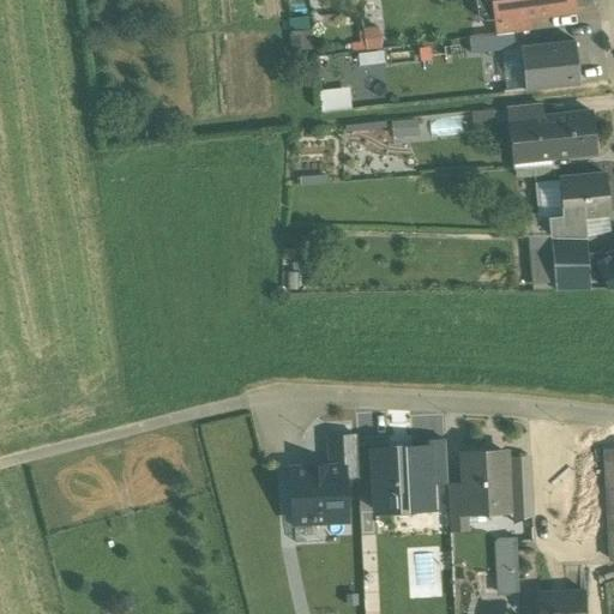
[(493,0),(495,20),(524,17),(572,11),(570,0),(493,0)]
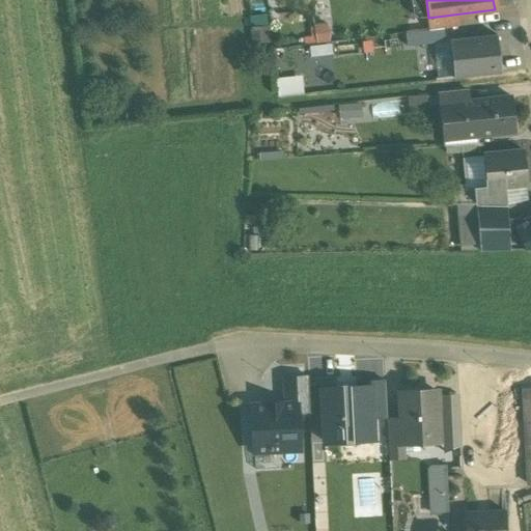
[(453,15),(428,18),(430,30),(444,29),(455,27),(453,15)]
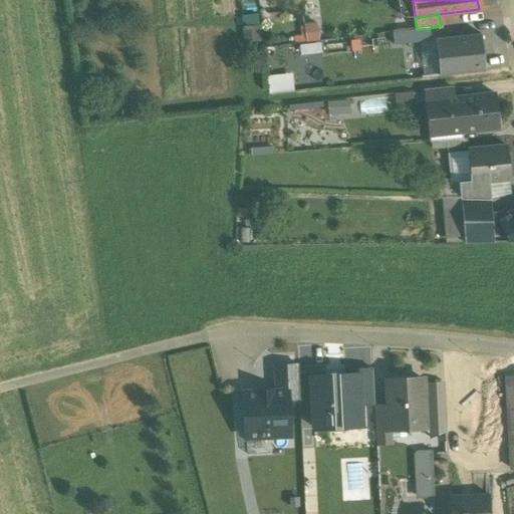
[(321,21),(303,22),(304,39),(322,38),(321,21)]
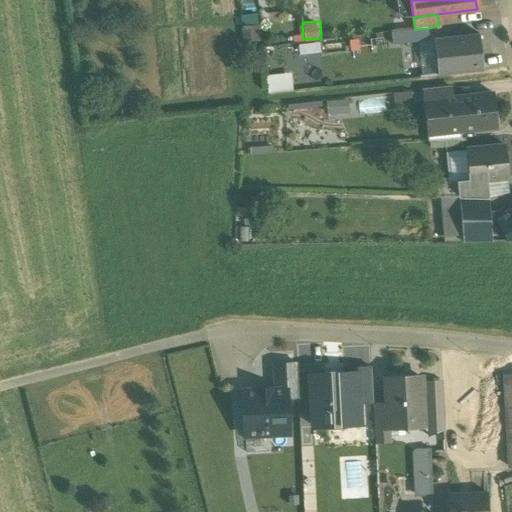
[(430,40),(428,28),(415,29),(392,32),(393,44),(418,41),(430,40)]
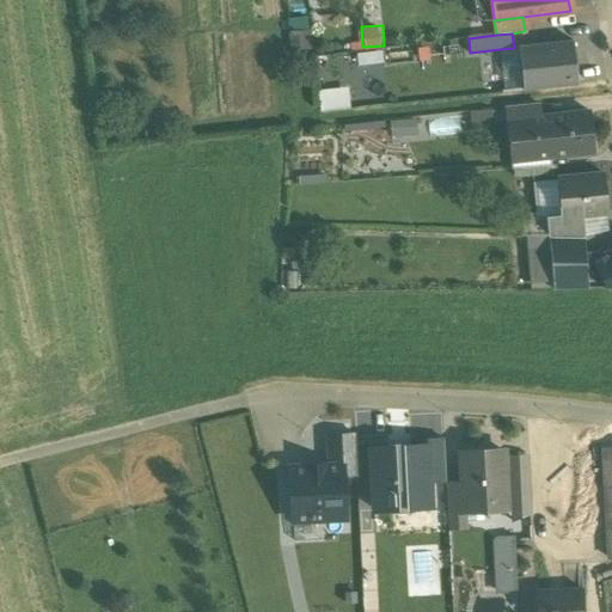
[(500,49),(505,92),(574,84),(577,84),(573,42),(514,48),(500,49)]
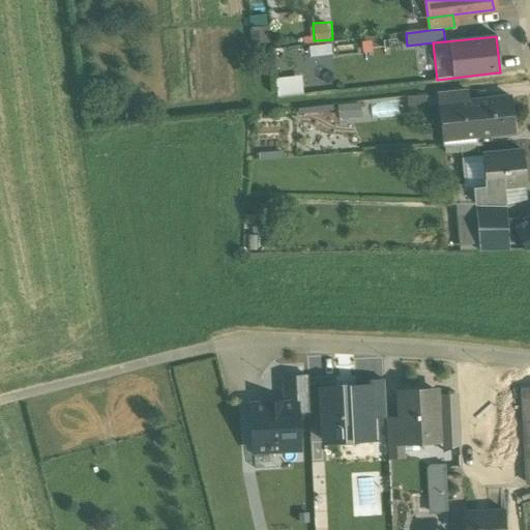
[(277,77),(278,94),(304,93),(303,75),(277,77)]
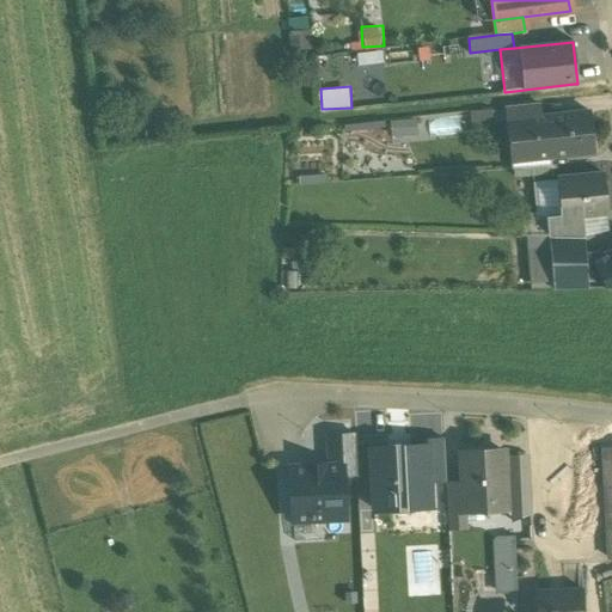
[(537,104),(506,108),(507,123),(539,120),(537,104)]
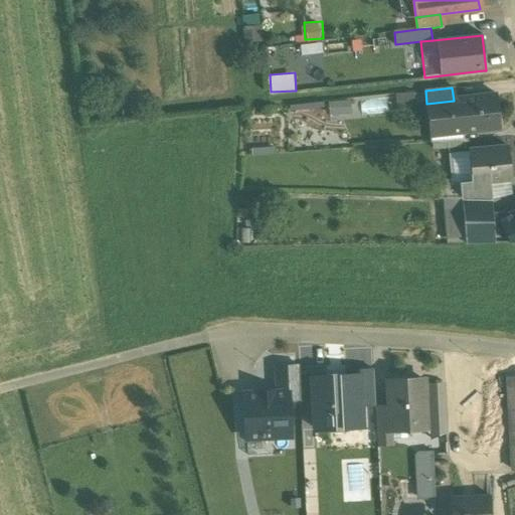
[(497,95),(459,99),(459,100),(462,126),(463,132),(500,128),(497,95)]
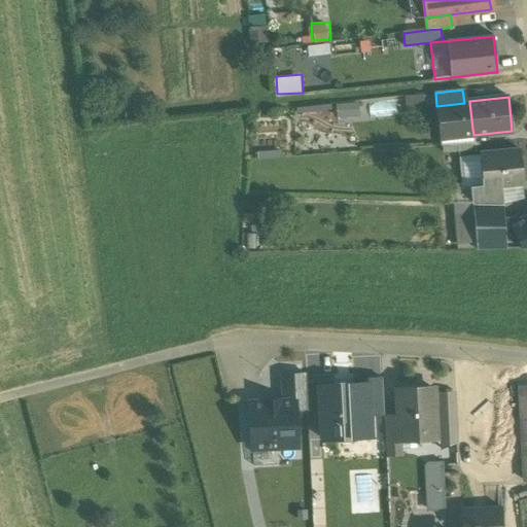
[(339,116),(362,115),(361,101),(338,103),(339,116)]
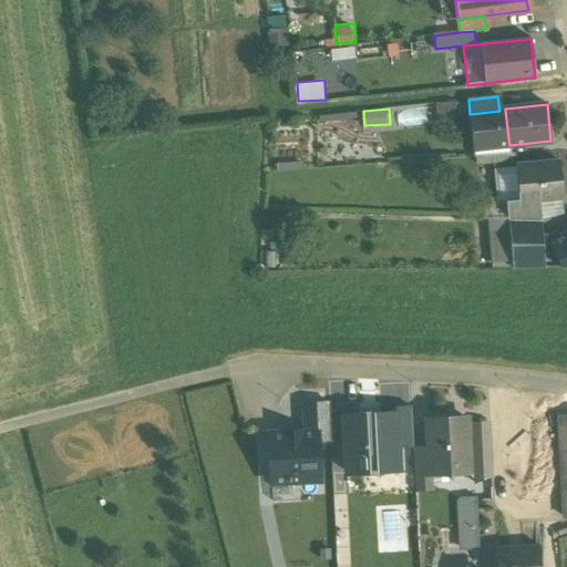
[(500,111),(470,114),(473,143),(492,141),(508,138),(505,110),(500,111)]
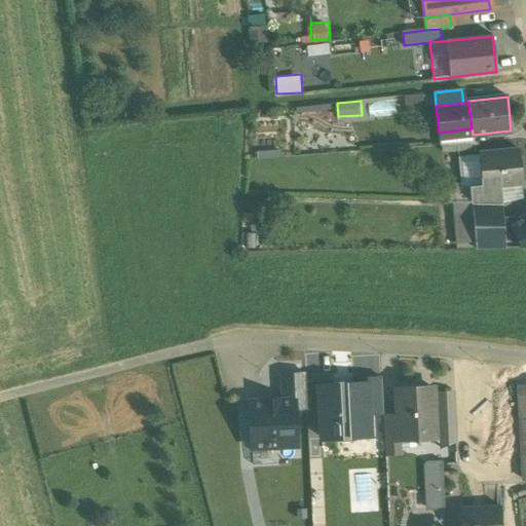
[(456,130),(439,133),(440,145),(458,144),(456,130)]
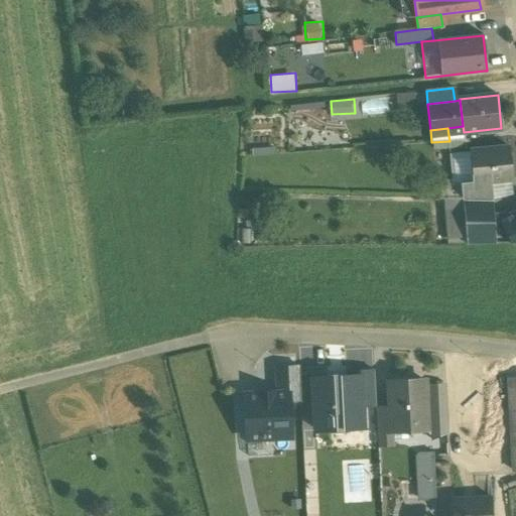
[(509,147),(469,151),(470,154),(473,181),(473,183),(491,181),(513,179),(509,147)]
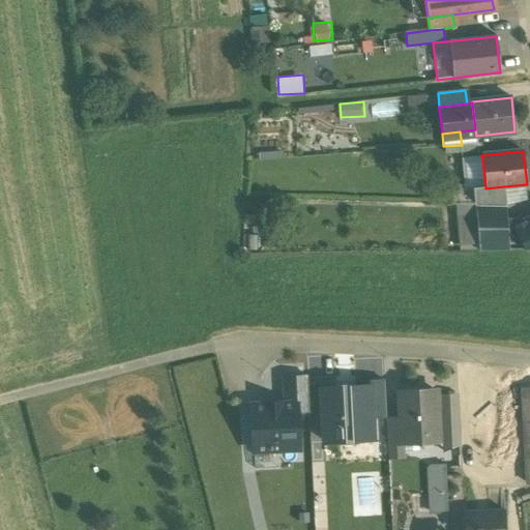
[(482,158),(464,159),(467,188),(486,186),(482,158)]
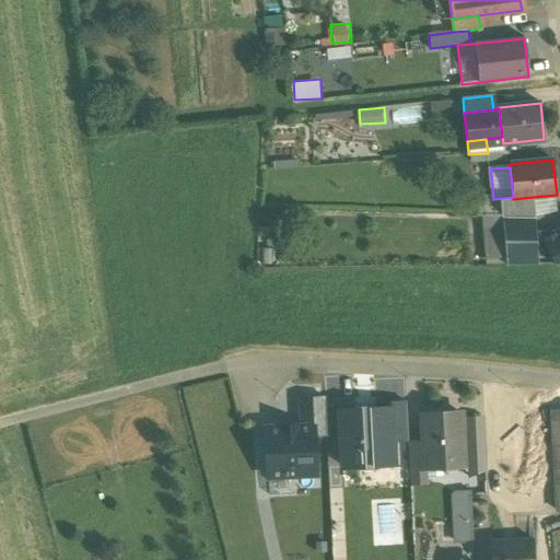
[(533,197),(513,199),(513,197),(493,199),(476,201),(477,216),(477,217),(481,217),(503,218),(534,218),(533,197)]
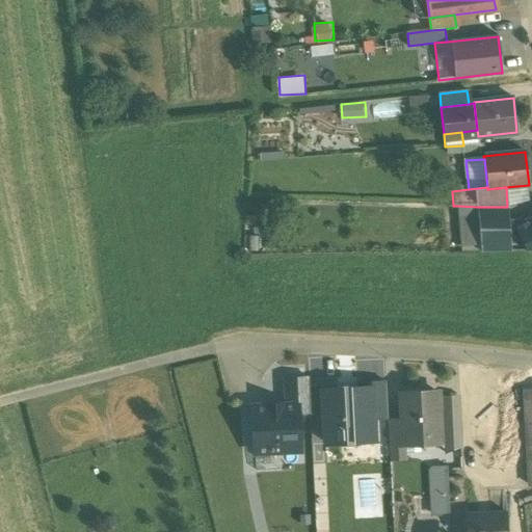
[(478,207),(457,206),(461,249),(482,247),(478,207)]
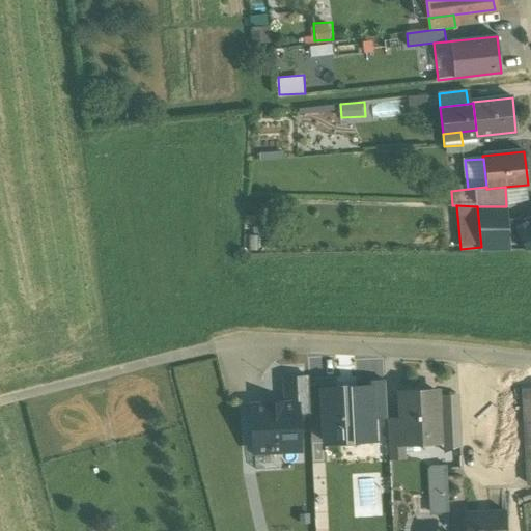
[(506,206),(477,206),(481,247),(481,252),(510,252),(506,206)]
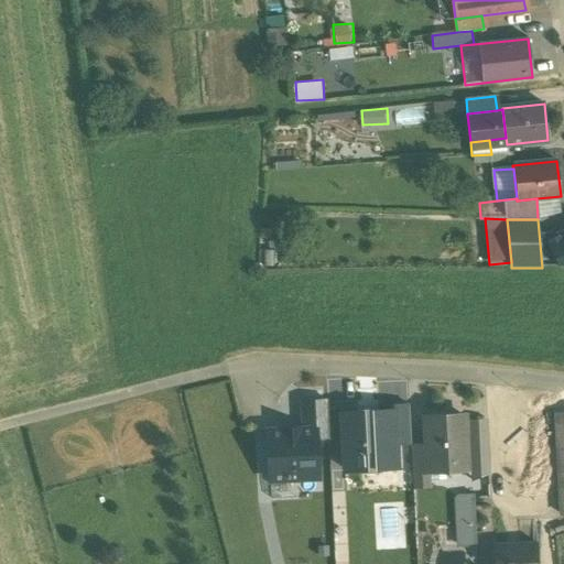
[(563,232),(545,241),(557,267),(563,267),(563,232)]
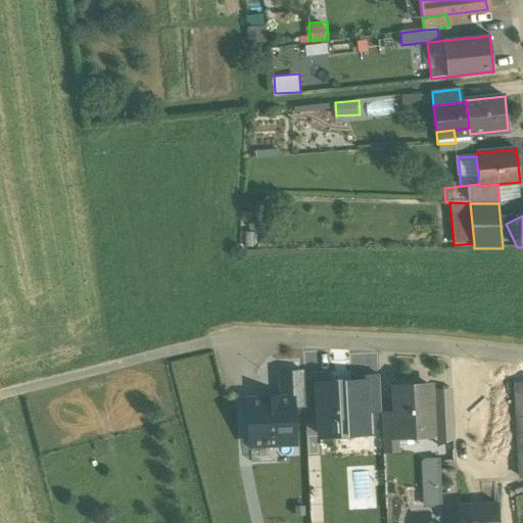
[(301,372),(281,372),(280,398),(292,398),(293,409),(303,409),(301,372)]
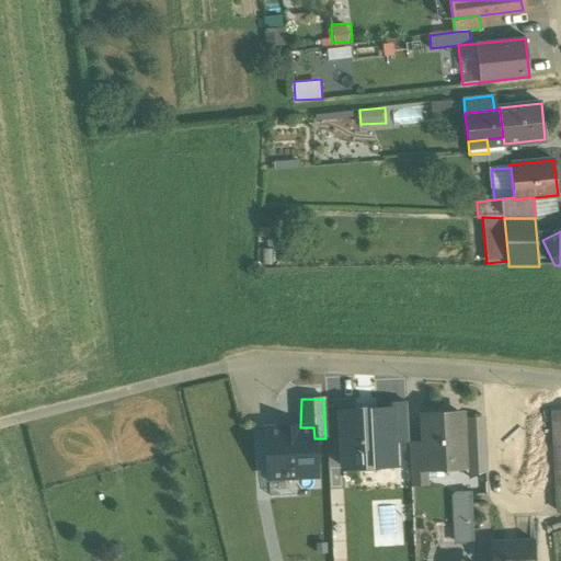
[(376,404),(376,410),(392,409),(395,442),(410,442),(408,403),(376,404)]
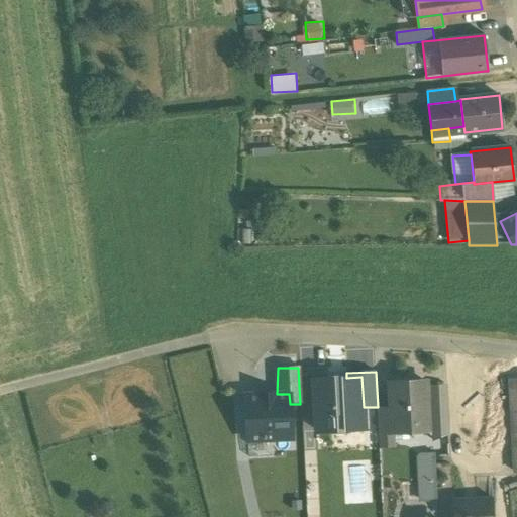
[(346,378),(314,380),(317,432),(365,430),(364,407),(362,377),(346,378)]
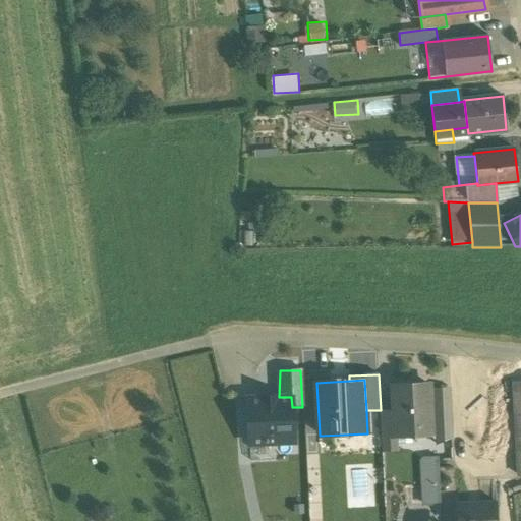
[(428,385),(393,386),(395,413),(396,435),(398,435),(431,432),(428,385)]
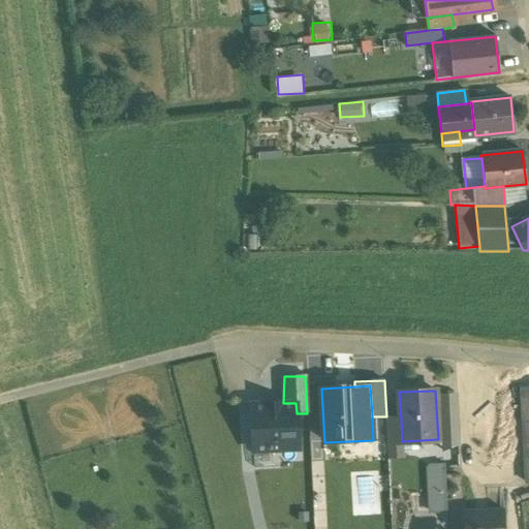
[(283,403),(251,405),(252,450),(298,448),(297,413),(296,403),(283,403)]
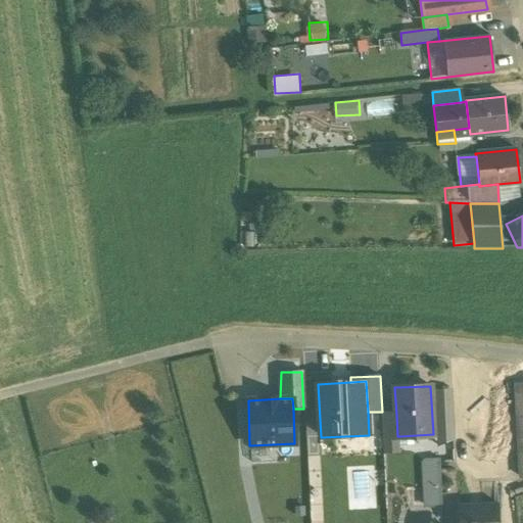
[(396,415),(382,416),(383,453),(399,452),(399,436),(397,436),(396,415)]
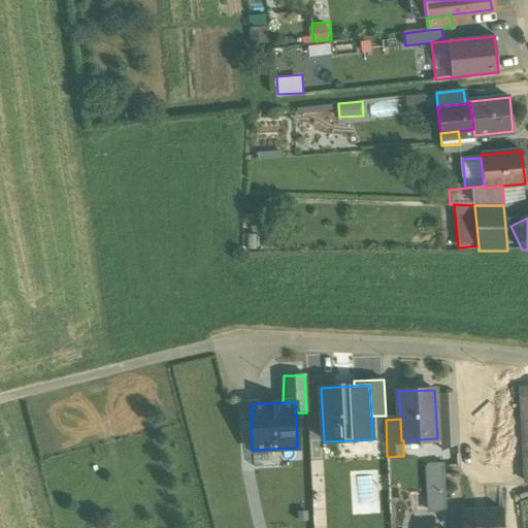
[(447,512),(443,463),(433,463),(429,468),(431,513),(447,512)]
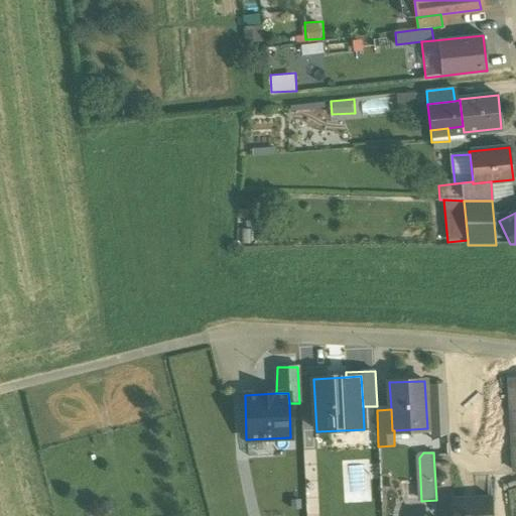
[(491,515),(491,498),(453,500),(453,515),(491,515)]
